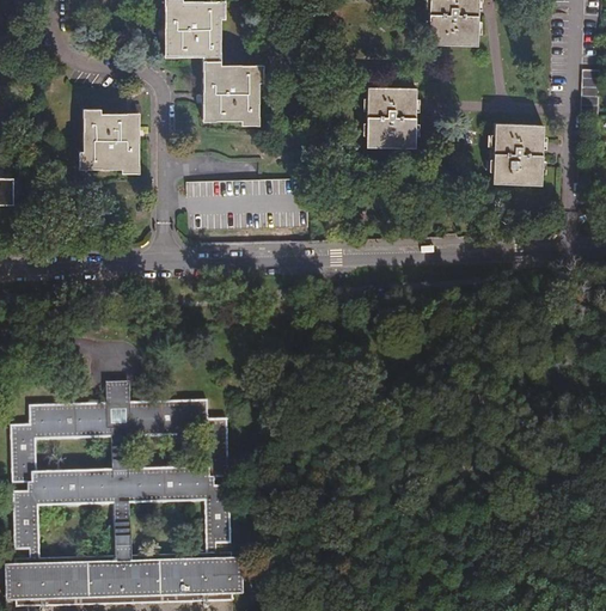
[(226,17),(226,2),(183,2),(183,0),(167,0),(167,2),(165,2),(165,52),(178,52),(178,55),(203,55),(203,115),(218,115),(218,118),(242,118),(242,122),(258,122),(258,115),(261,115),(261,102),(258,102),(258,83),(265,83),(265,68),(224,68),(222,60),(220,60),(220,50),(224,50),(224,37),(220,37),(220,17),(226,17)]
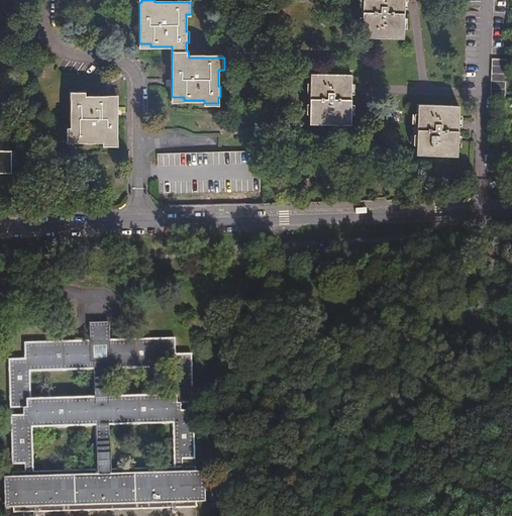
[(405,14),(405,0),(364,0),(363,38),(405,39),(405,14)]
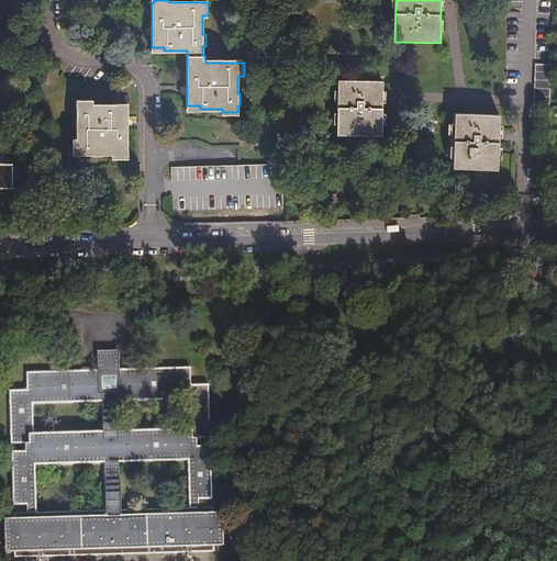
[(556,114),(556,66),(542,65),(541,107),(550,107),(550,114),(556,114)]
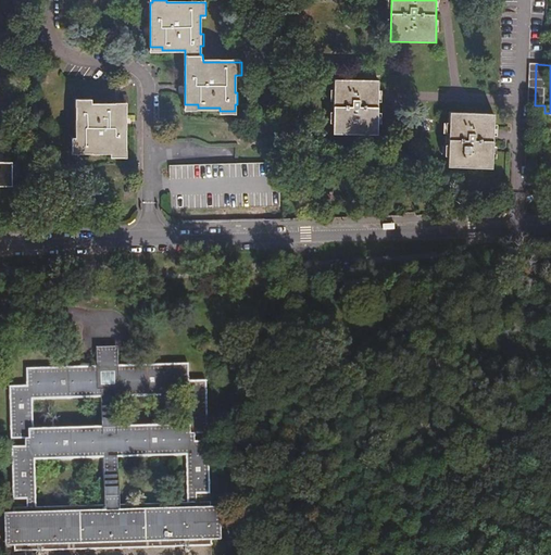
[(378,90),(379,79),(335,78),(333,134),(377,135),(378,117),(378,90)]
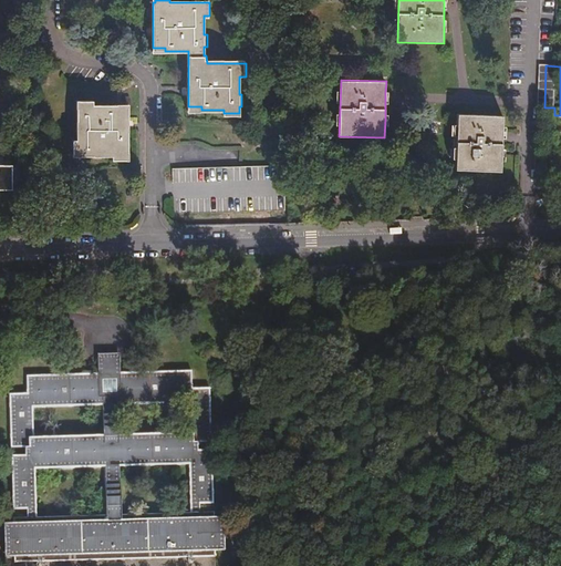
[(93,105),(93,101),(79,101),(79,141),(73,141),(73,154),(81,154),(81,157),(113,157),(113,160),(125,160),(125,153),(128,153),(128,107),(116,107),(116,104),(93,105)]
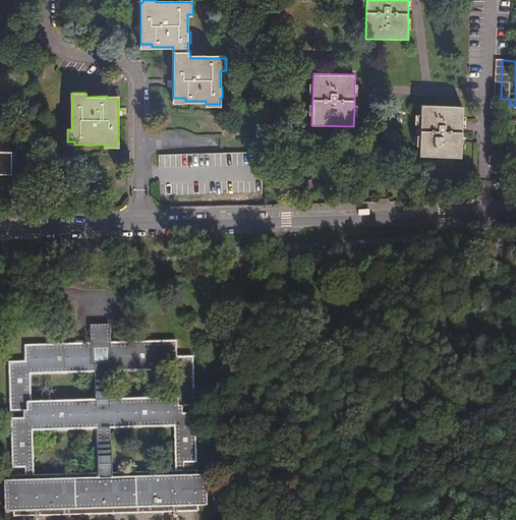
[(461,157),(463,106),(421,104),(420,155),(461,157)]
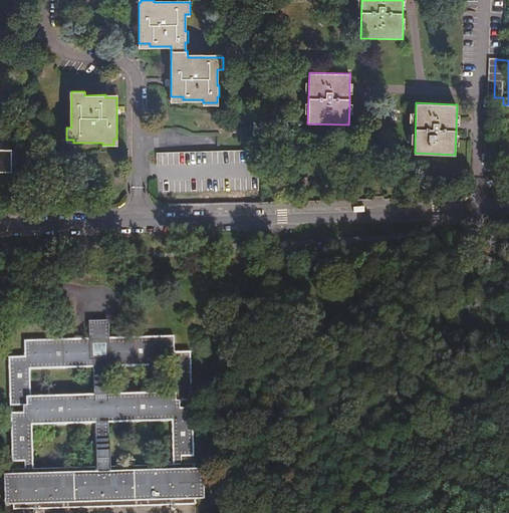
[(10,149),(0,149),(0,170),(10,171),(10,149)]
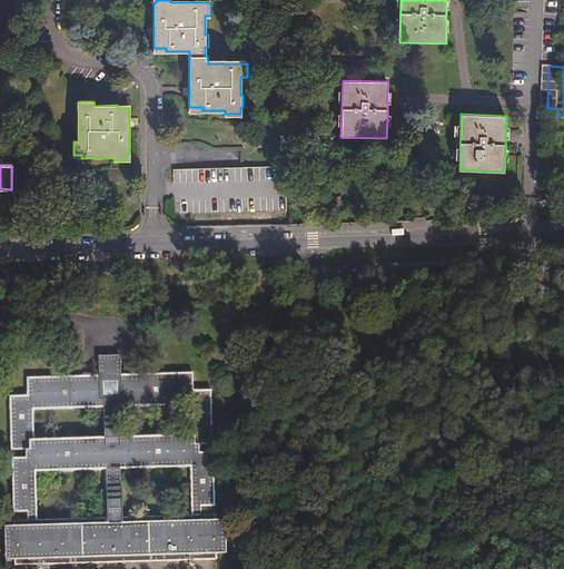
[(282,184),(282,209),(292,209),(292,184),(282,184)]
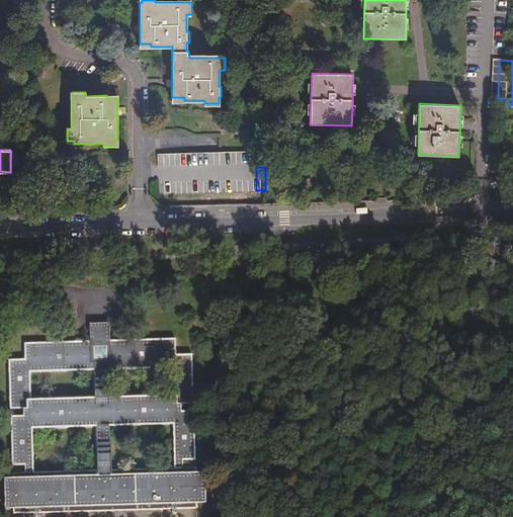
[(283,180),(283,171),(273,171),(273,180),(283,180)]
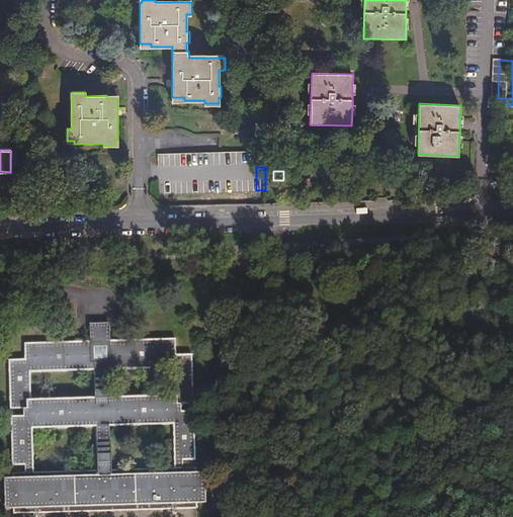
[(177,355),(177,340),(27,343),(27,359),(11,360),(13,410),(25,410),(25,417),(13,417),(14,465),(26,465),(27,472),(15,472),(16,508),(8,509),(8,516),(197,516),(197,468),(184,468),(184,461),(196,461),(195,412),(181,413),(181,405),(194,405),(193,355),(177,355)]
